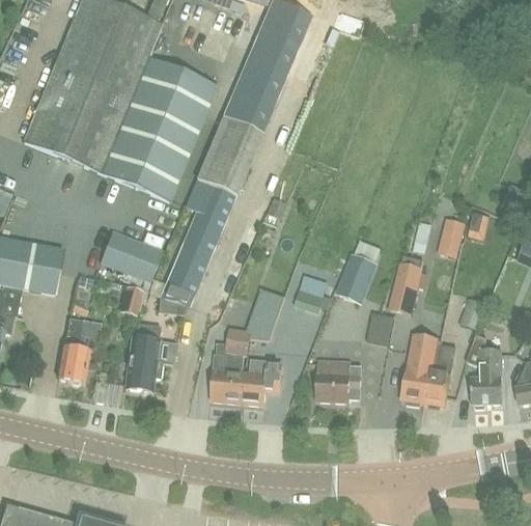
[(170,200),(218,83),(149,54),(163,22),(108,0),(81,0),(24,140),(170,200)]
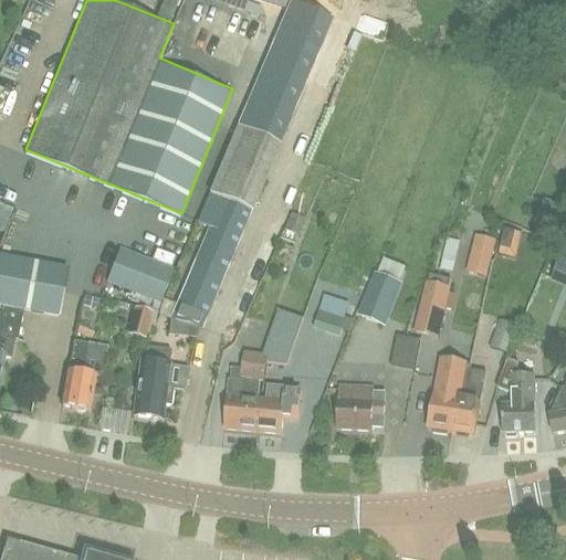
[(216,170),(217,171),(198,218),(206,221),(209,222),(177,300),(174,298),(195,249),(185,244),(176,265),(165,295),(155,321),(170,325),(169,330),(185,333),(186,320),(202,327),(253,205),(251,204),(258,188),(272,152),(270,151),(274,141),(279,143),(320,48),(290,34),(252,123),(238,117),(216,170)]
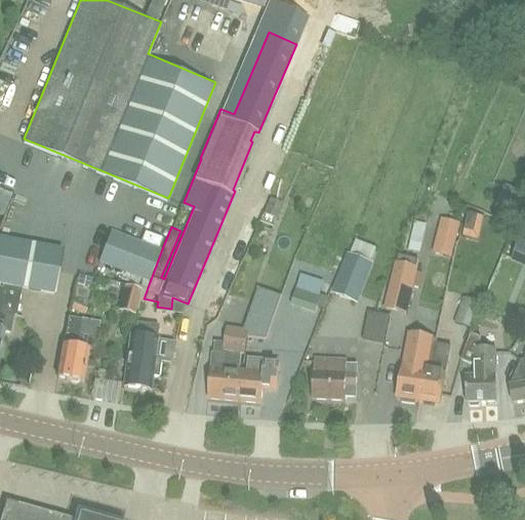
[(270,194),(260,218),(274,224),(284,200),(270,194)]
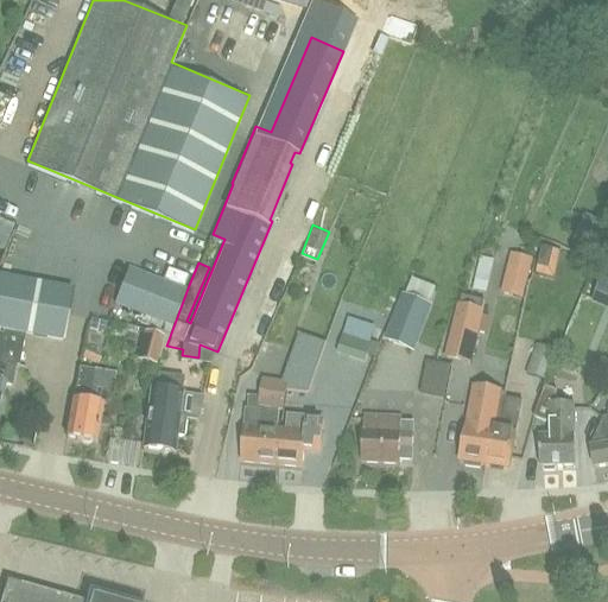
[(517,244),(506,284),(529,289),(539,249),(517,244)]
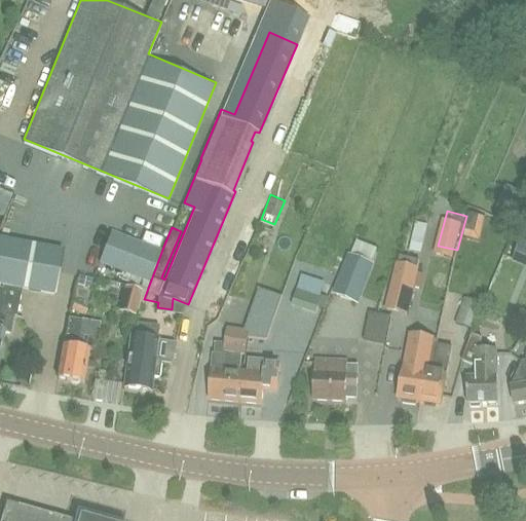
[(153,274),(163,247),(111,227),(100,259),(149,278),(151,274),(153,274)]
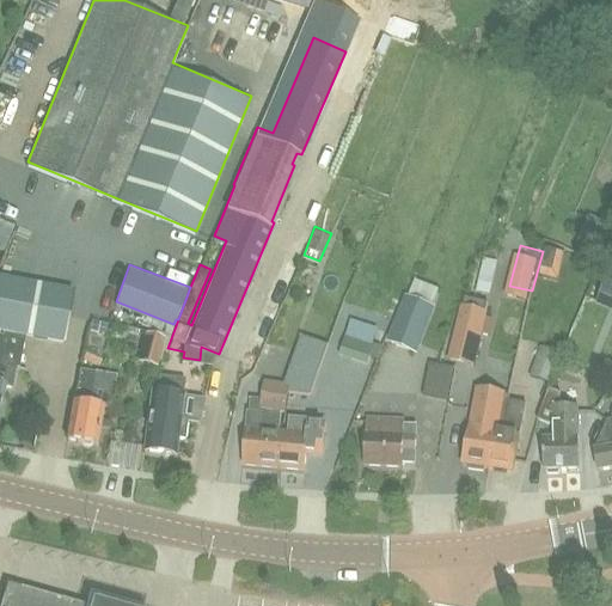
[(0,270),(0,326),(65,340),(74,285),(0,270)]
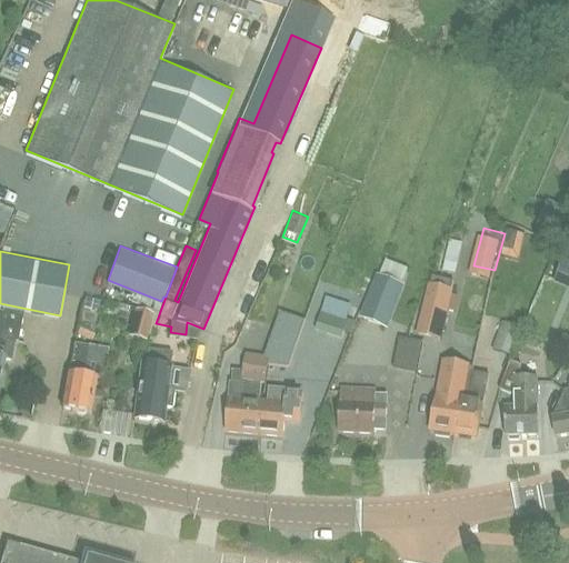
[(455,277),(432,272),(419,330),(440,335),(455,277)]
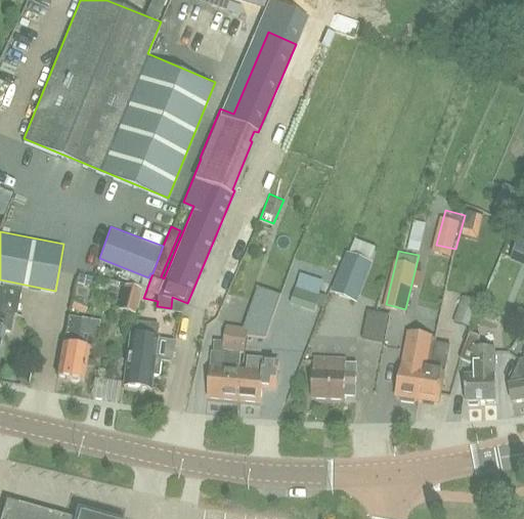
[(335,290),(357,299),(373,261),(349,252),(335,290)]
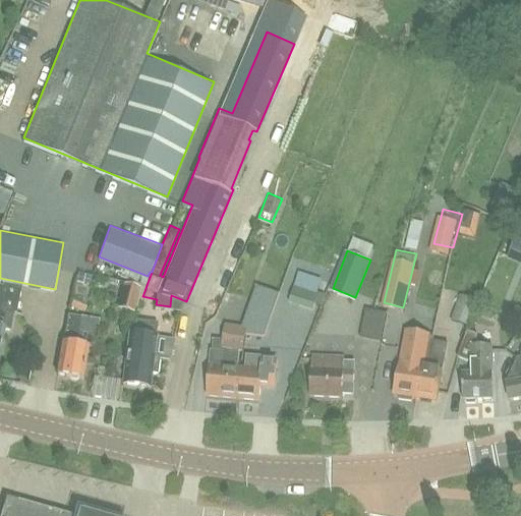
[(241,364),(239,363),(240,348),(243,348),(247,324),(264,330),(278,288),(280,288),(287,270),(273,265),(267,284),(255,280),(240,323),(226,320),(223,336),(214,335),(213,346),(211,346),(210,361),(207,391),(235,394),(239,364),(241,364)]
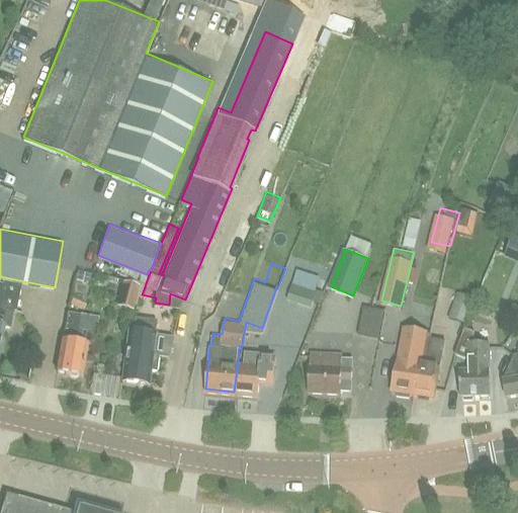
[(287,296),(306,304),(301,318),(312,322),(320,300),(315,296),(320,280),(296,272),(287,296)]
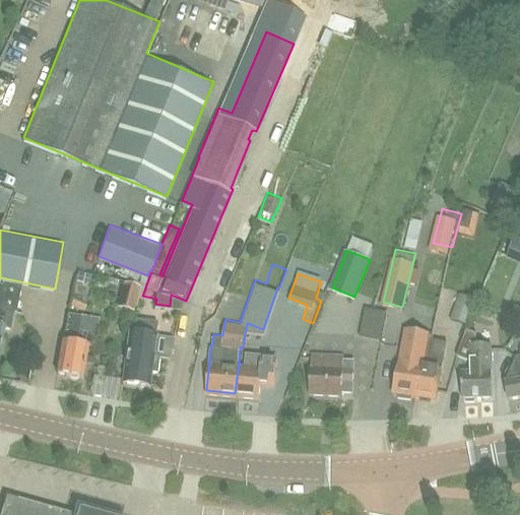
[(140,284),(124,280),(118,306),(133,310),(140,284)]
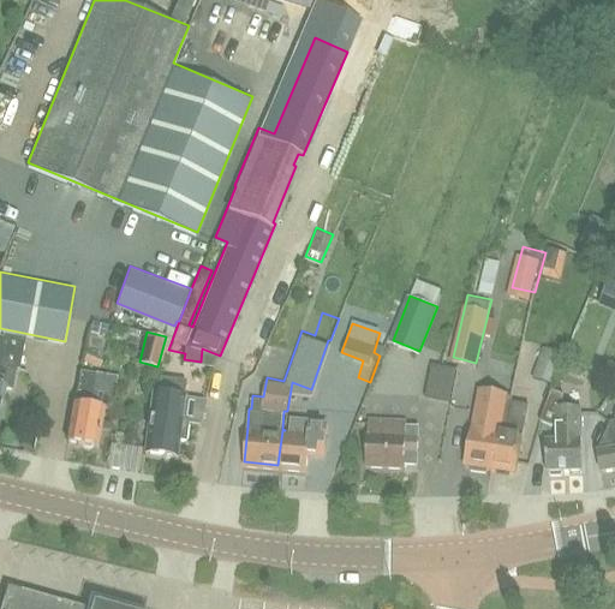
[(532,372),(554,380),(565,350),(543,342),(532,372)]
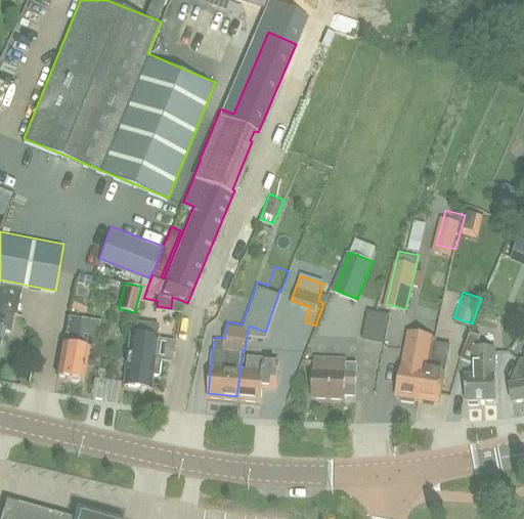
[(366,302),(357,331),(382,338),(388,319),(387,319),(390,310),(366,302)]
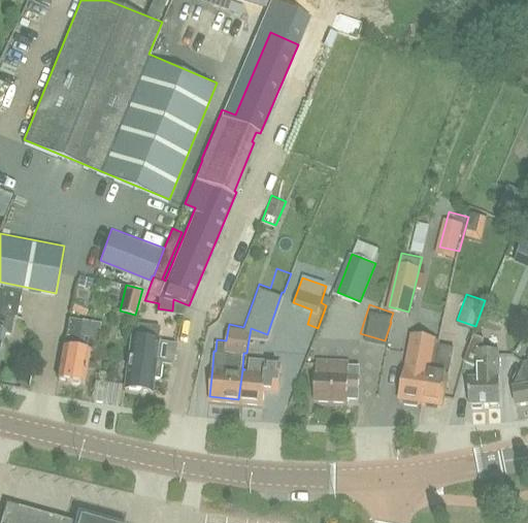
[(90,348),(77,346),(83,317),(69,315),(58,376),(84,381),(90,348)]
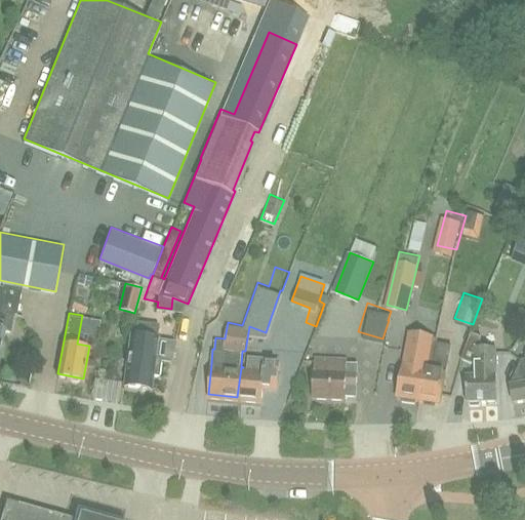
[(159,373),(161,357),(155,356),(158,335),(159,323),(134,320),(133,332),(131,332),(124,384),(151,388),(153,373),(159,373)]
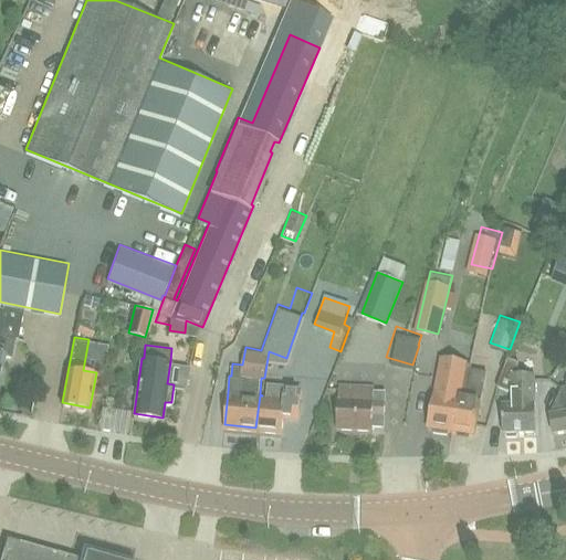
[(536,429),(535,400),(535,374),(517,374),(519,358),(509,355),(498,383),(512,389),(512,401),(503,401),(503,430),(536,429)]
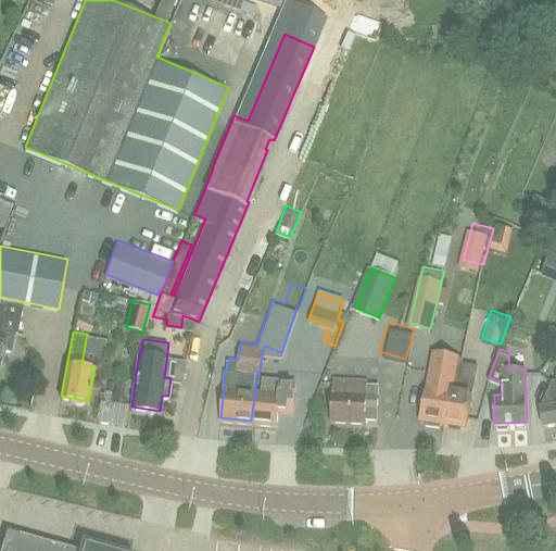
[(427,385),(420,418),(425,420),(425,423),(439,425),(440,422),(443,422),(450,387),(455,388),(460,360),(462,360),(463,355),(433,350),(427,385)]
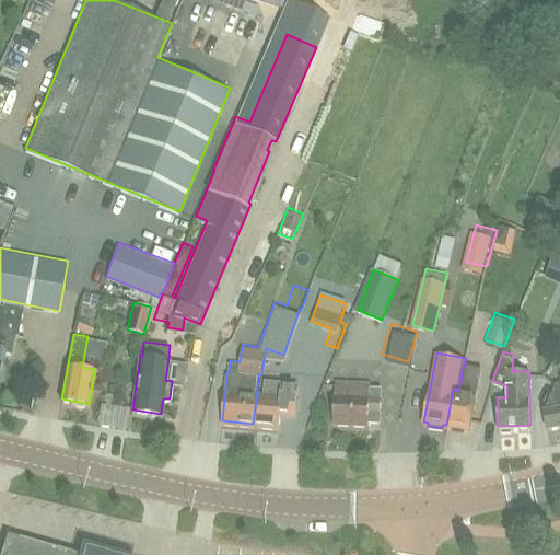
[(280,427),(282,394),(283,394),(286,361),(268,360),(265,392),(259,392),(257,392),(253,424),(280,427)]
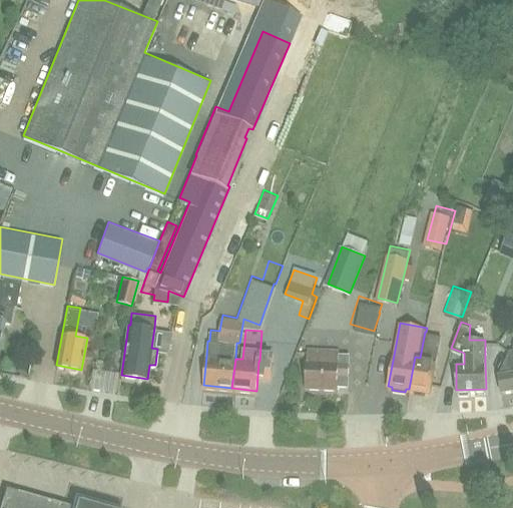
[(415,357),(409,389),(414,390),(415,392),(424,394),(426,391),(430,392),(430,391),(436,361),(441,335),(426,332),(425,332),(420,358),(415,357)]
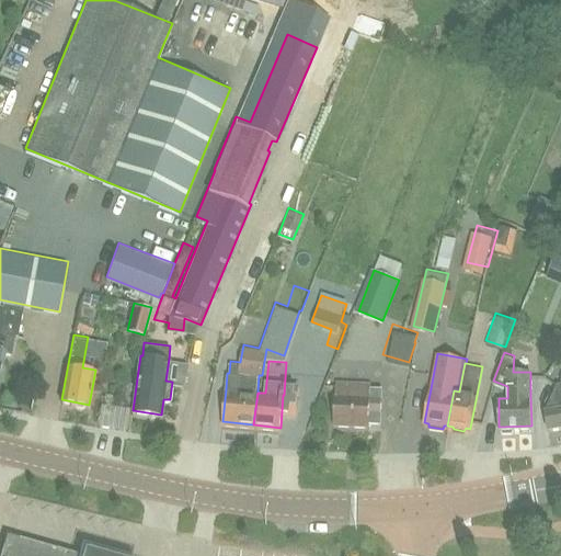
[(336,377),(335,394),(334,422),(369,424),(370,411),(381,411),(382,385),(371,385),(373,379),(336,377)]
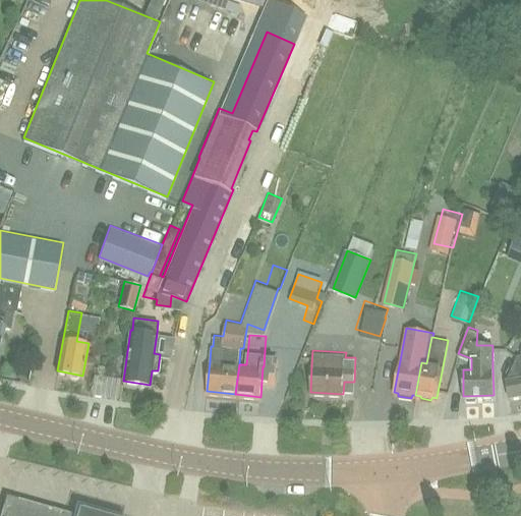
[(510,396),(520,394),(520,354),(520,355),(507,379),(510,396)]
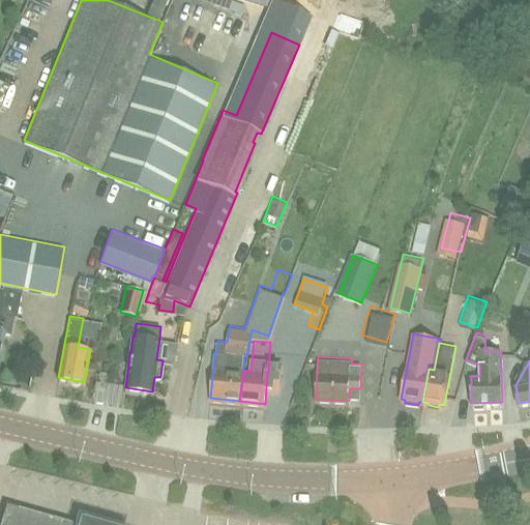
[(86,524),(6,503),(0,524),(86,524)]
